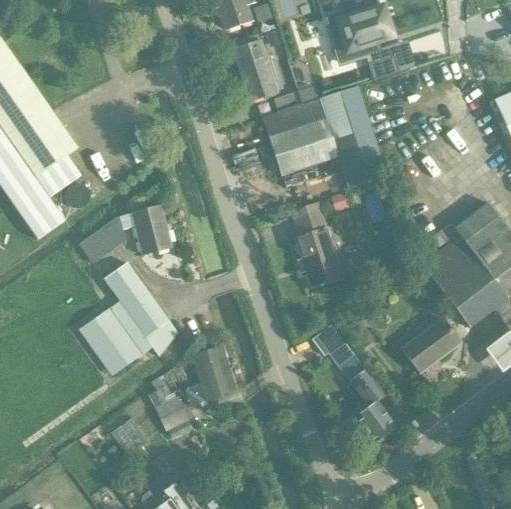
[(254,3),(253,0),(217,0),(226,28),(251,21),(246,5),(254,3)]
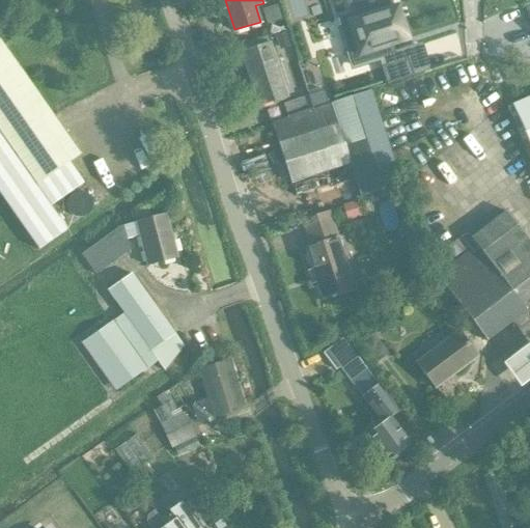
[(347,0),(352,11),(338,16),(341,25),(354,63),(395,50),(392,42),(407,36),(399,17),(396,18),(393,9),(397,7),(396,6),(392,7),(390,0),(347,0)]
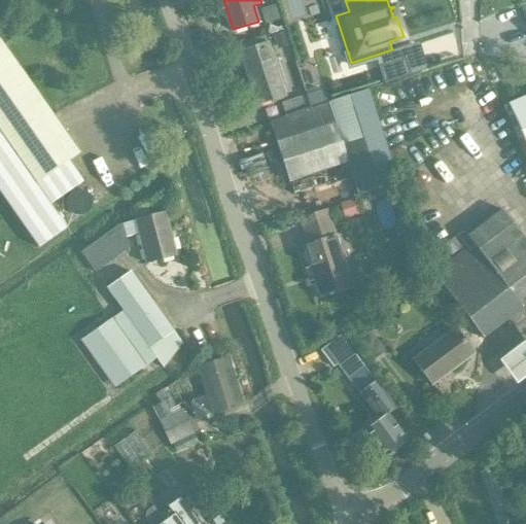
[(285,29),(274,33),(278,46),(290,42),(285,29)]
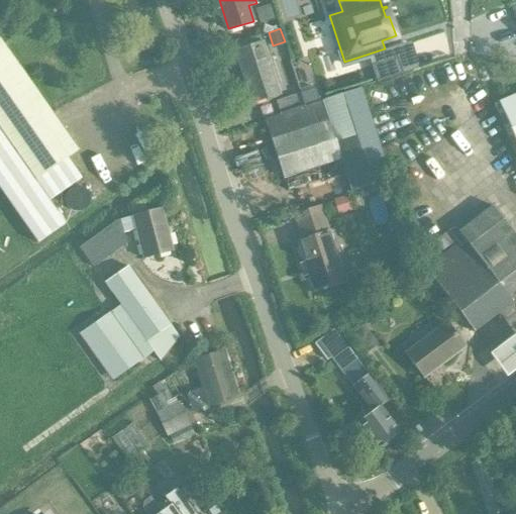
[(0,34),(0,126),(49,198),(82,176),(68,156),(79,148),(0,34)]
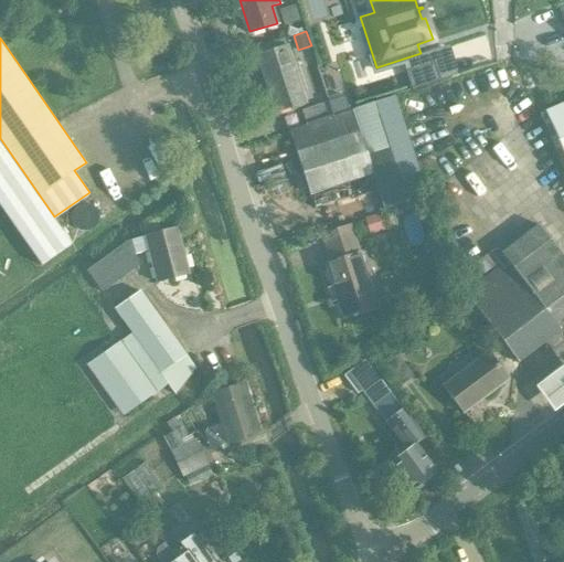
[(283,38),(258,45),(262,55),(286,48),(283,38)]
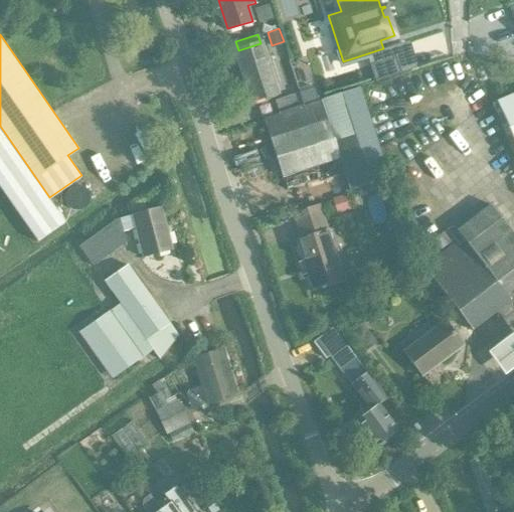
[(250,100),(279,91),(263,42),(261,43),(238,50),(234,51),(250,100)]
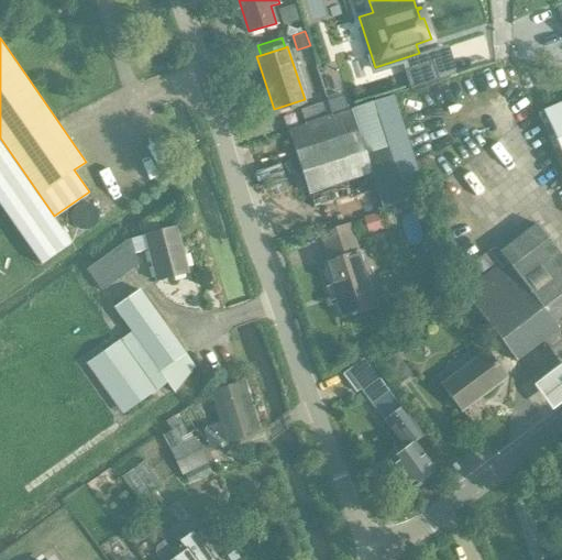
[(405,69),(410,88),(439,78),(433,59),(405,69)]
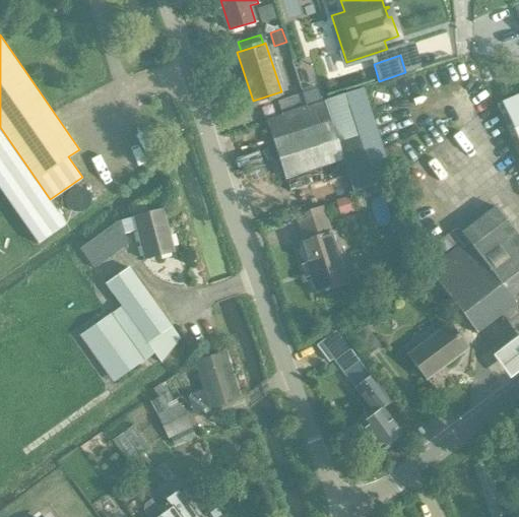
[(516,95),(502,102),(518,139),(518,78),(510,82),(516,95)]
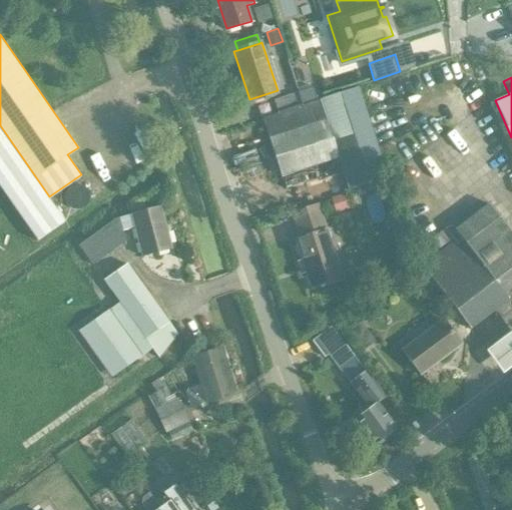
[(314,85),(299,90),(303,102),(318,97),(314,85)]
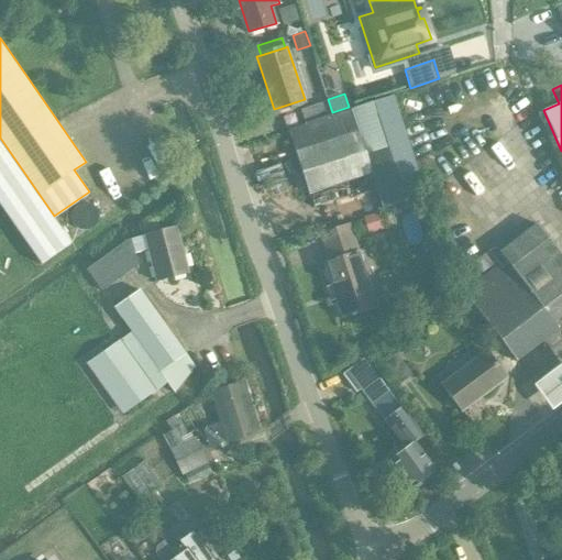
[(332,114),(305,122),(305,123),(288,129),(308,193),(371,173),(383,209),(425,196),(394,95),(332,114)]
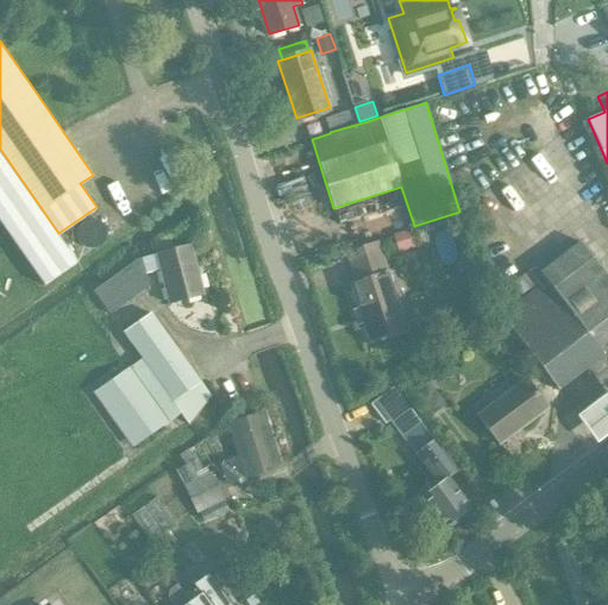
[(325,115),(330,132),(359,124),(353,107),(325,115)]
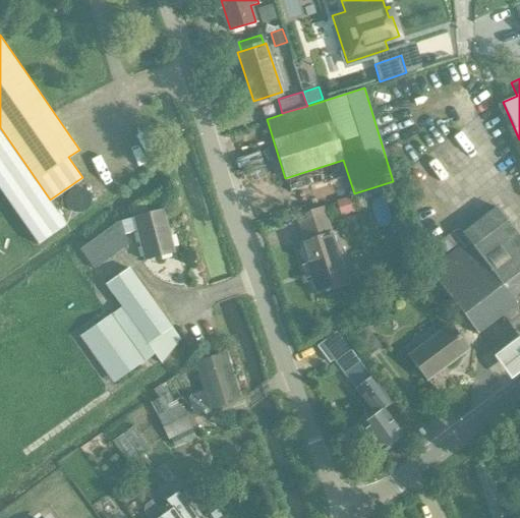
[(0,188),(38,242),(66,222),(50,199),(0,127),(0,188)]
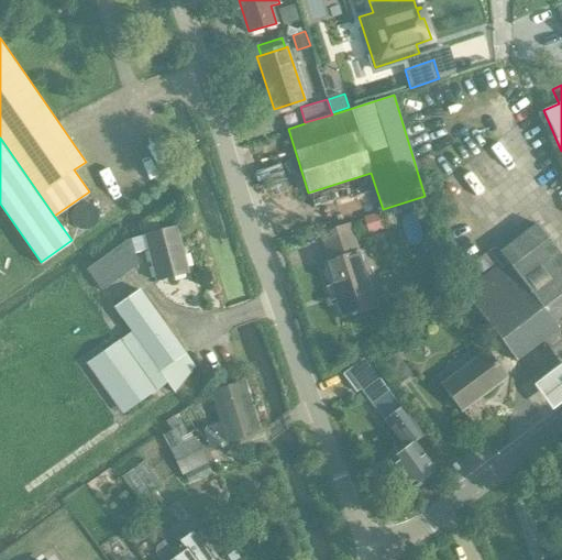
[(379,209),(364,215),(370,230),(385,224),(379,209)]
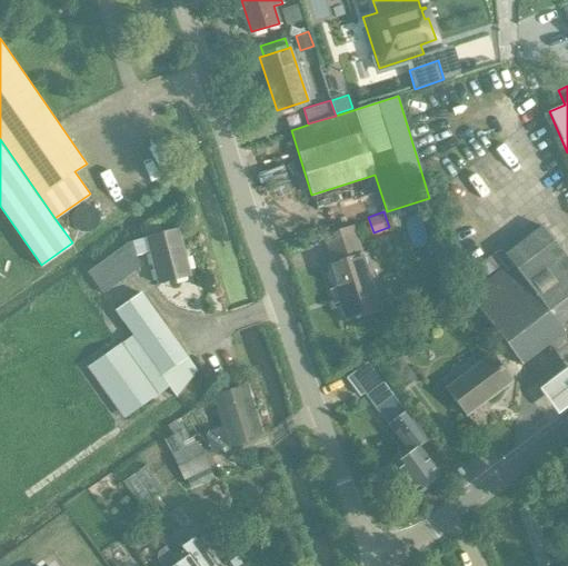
[(346,320),(381,308),(371,283),(376,281),(370,266),(366,266),(352,226),(325,236),(334,264),(328,266),(346,320)]
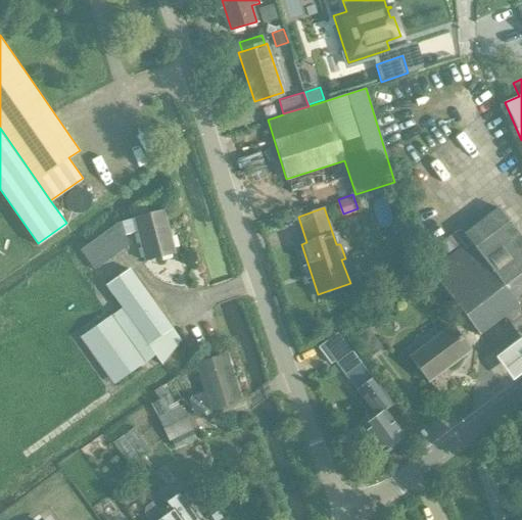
[(466,246),(433,272),(481,335),(504,318),(513,319),(517,317),(521,298),(521,237),(500,207),(470,230),(462,229),(456,234),(466,246)]
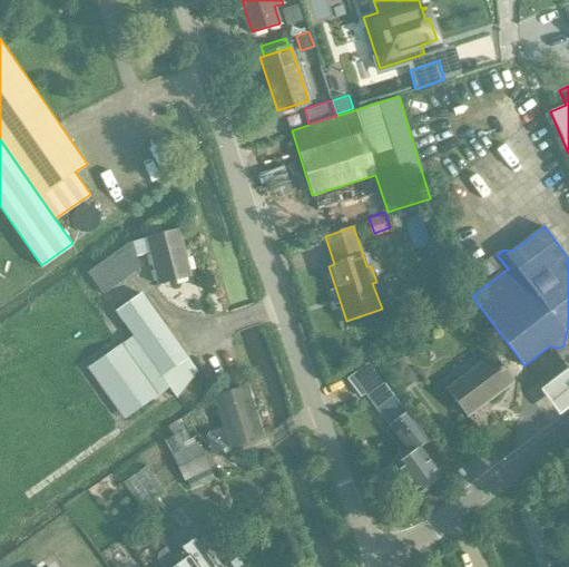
[(159,283),(192,274),(179,228),(147,236),(159,283)]
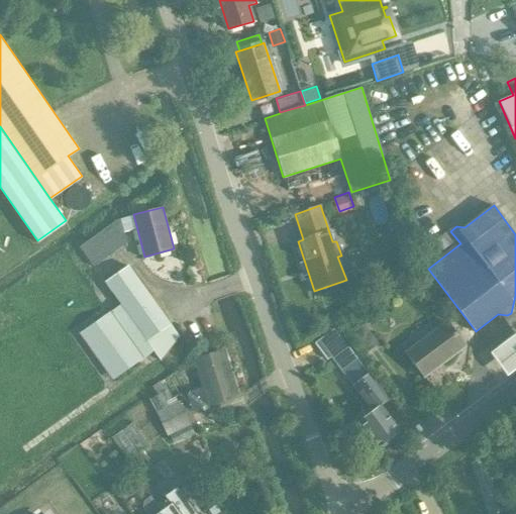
[(94,264),(126,241),(120,218),(81,245),(94,264)]
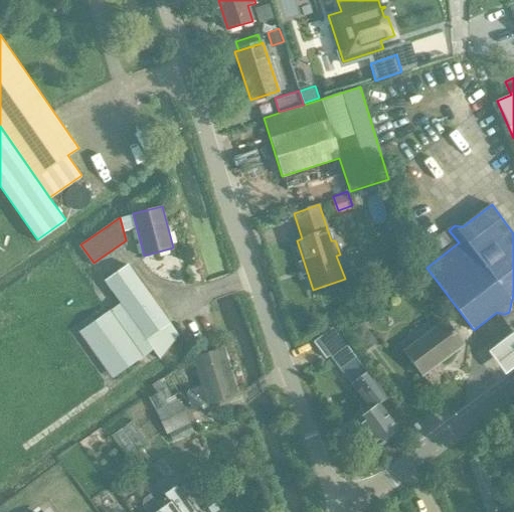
[(161,355),(178,334),(169,322),(169,321),(128,264),(105,280),(147,338),(148,337),(161,355)]
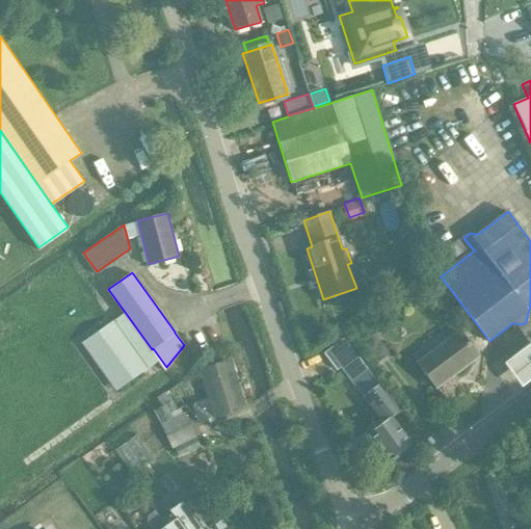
[(116,389),(148,366),(114,319),(83,342),(116,389)]
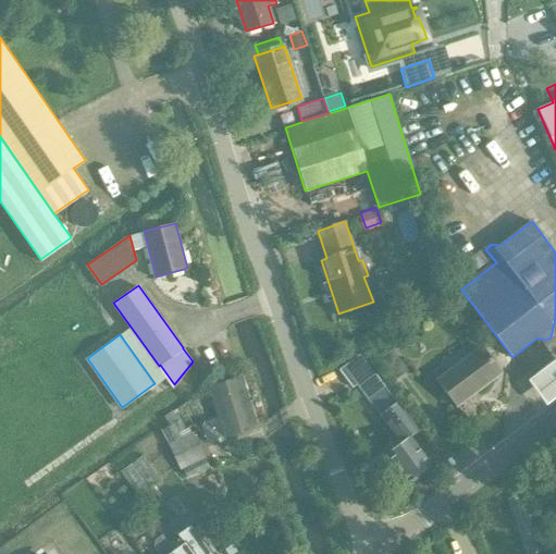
[(457,405),(502,372),(482,346),(437,380),(457,405)]
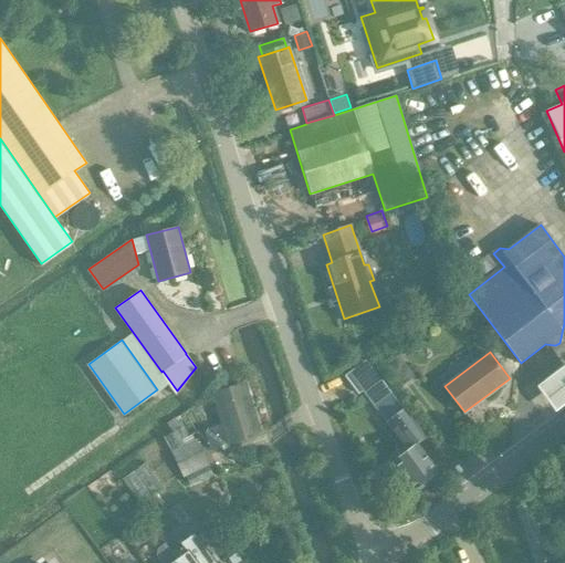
[(401,386),(415,376),(399,355),(385,365),(401,386)]
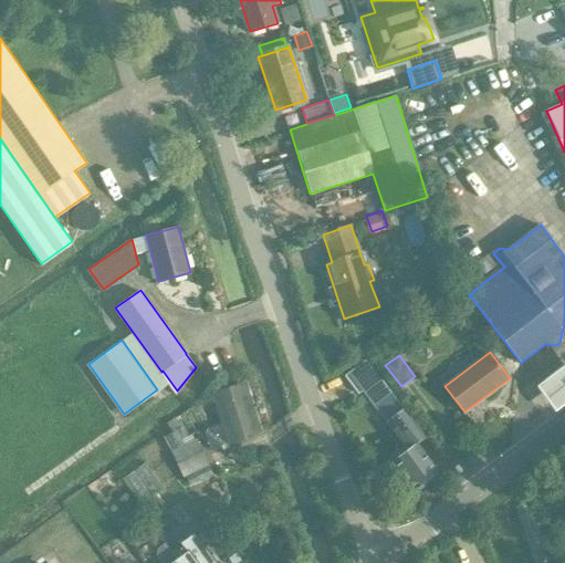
[(370,398),(388,385),(373,365),(355,379),(370,398)]
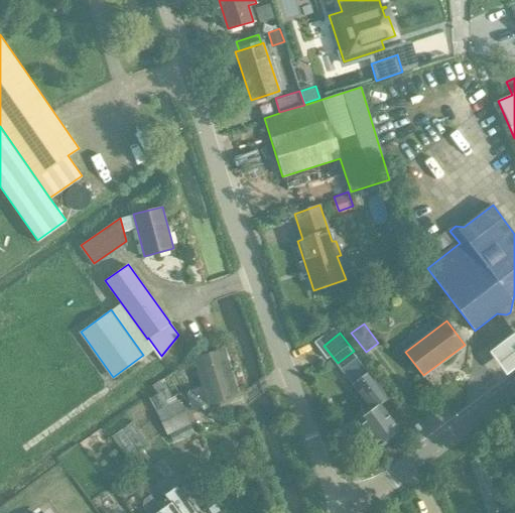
[(514,333),(488,354),(506,377),(514,370),(514,333)]
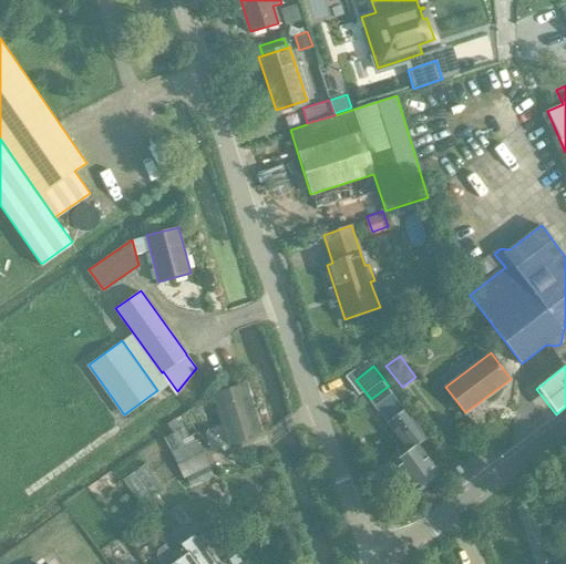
[(230,443),(260,434),(245,382),(214,392),(224,423),(205,430),(211,448),(229,442),(230,443)]
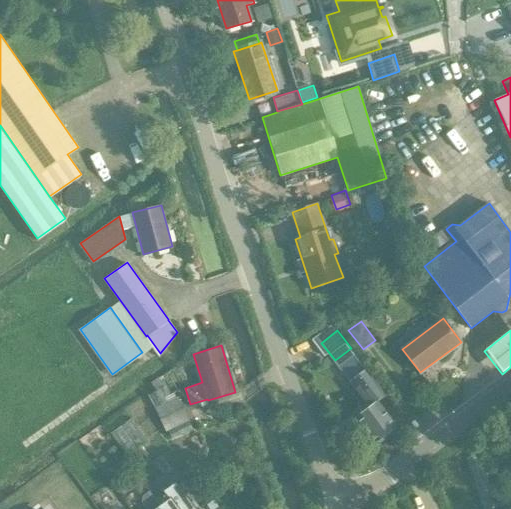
[(373,443),(395,425),(377,402),(386,395),(366,369),(350,382),(369,407),(354,419),(373,443)]
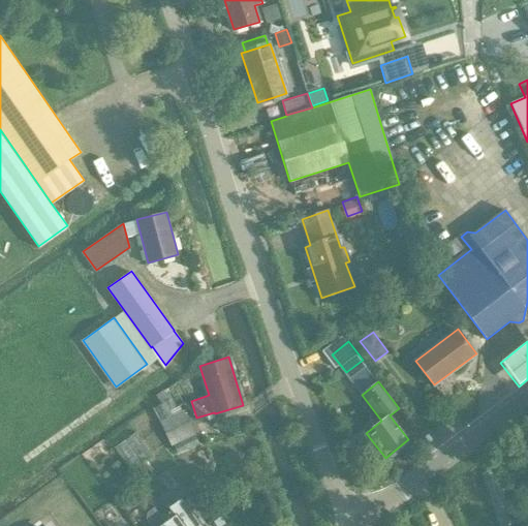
[(172,443),(195,432),(184,409),(160,421),(172,443)]
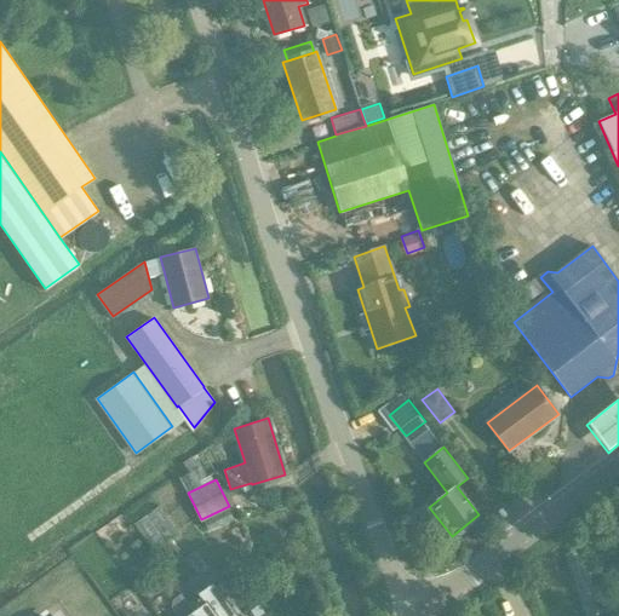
[(585,615),(601,610),(580,547),(565,552),(585,615)]
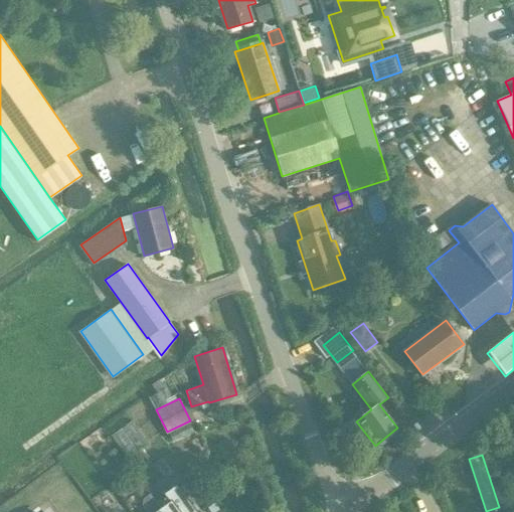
[(164,496),(157,501),(161,507),(162,508),(164,510),(164,511),(199,511),(200,511),(180,483),(163,494),(164,496)]
